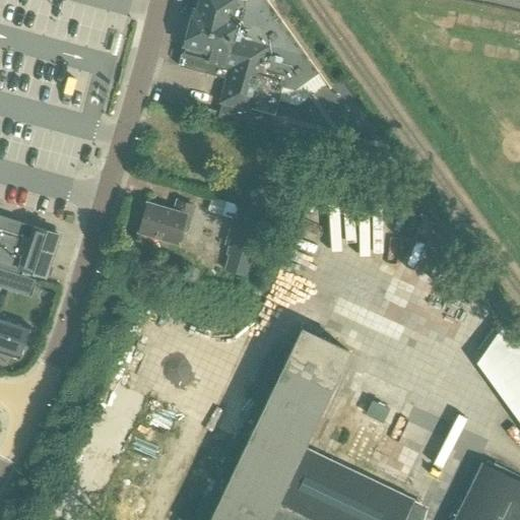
[(194,12),(180,67),(229,80),(222,103),(223,103),(220,113),(218,122),(266,135),(271,116),(274,117),(278,102),(297,106),(328,84),(267,0),(244,0),(245,0),(244,0),(198,0),(195,12),(194,12)]
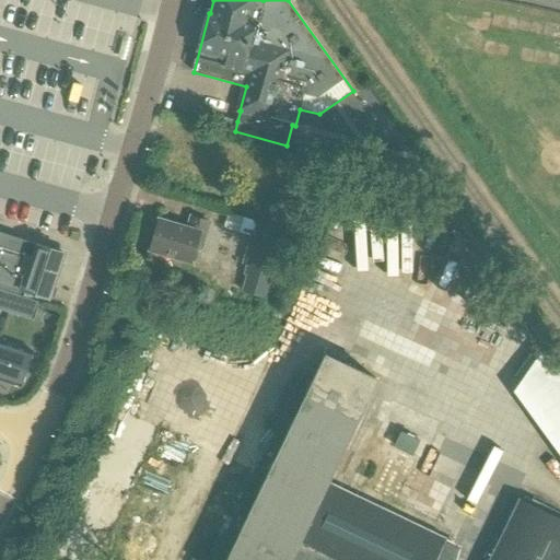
[(149,249),(190,261),(196,246),(201,248),(209,223),(190,218),(186,229),(158,220),(149,249)]
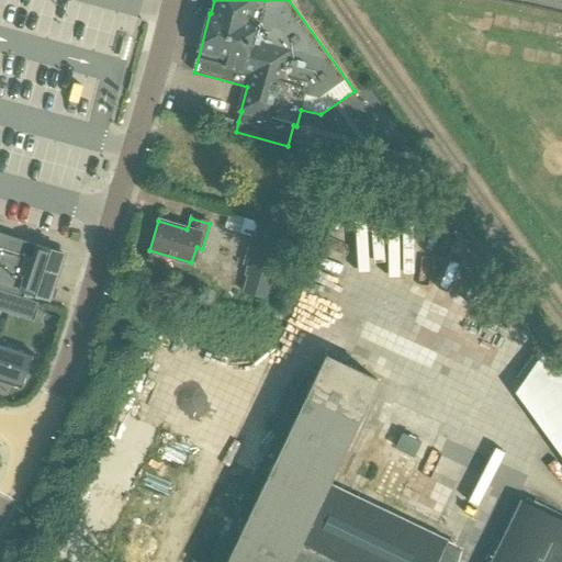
[(242,293),(265,300),(283,232),(255,224),(244,267),(249,268),(242,293)]
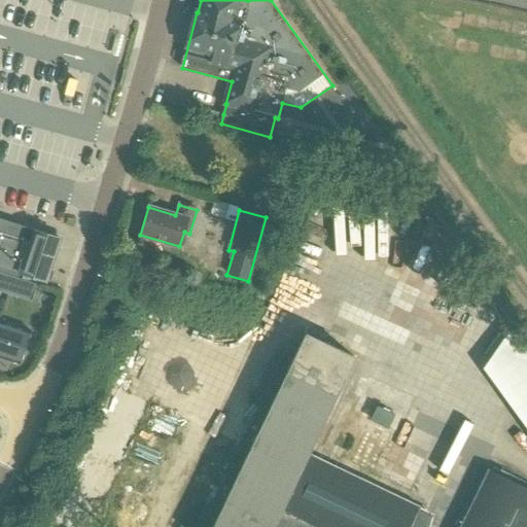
[(0,290),(31,302),(36,284),(22,280),(18,278),(20,274),(23,275),(39,280),(45,282),(60,239),(28,229),(25,239),(12,235),(13,227),(0,223),(0,290)]
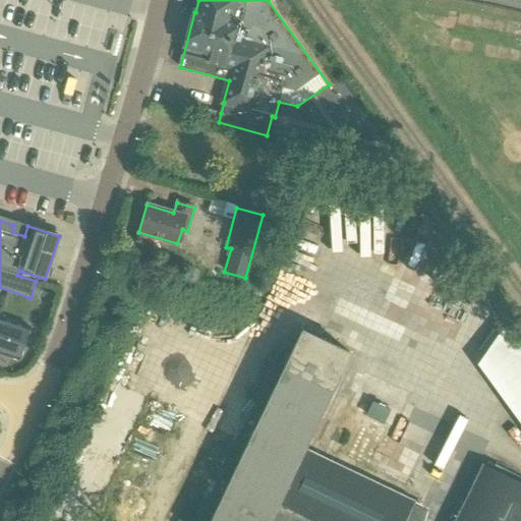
[(205,256),(210,240),(198,237),(193,253),(205,256)]
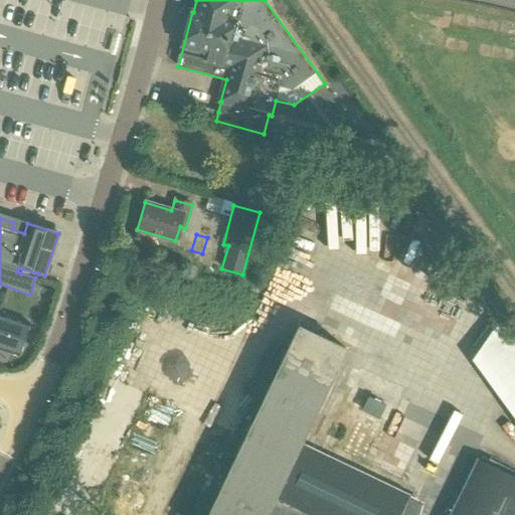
[(465,321),(482,324),(485,304),(468,302),(465,321)]
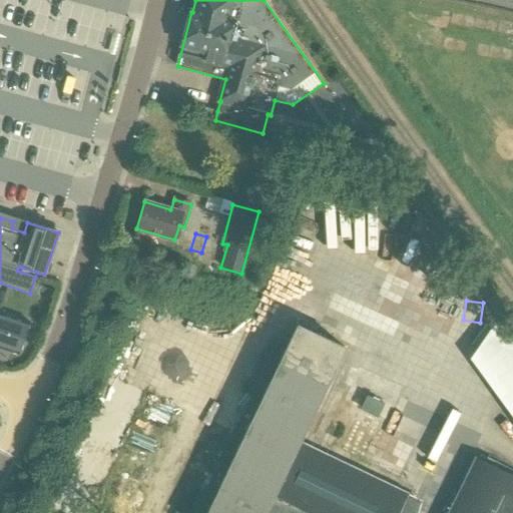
[(0,348),(19,354),(28,323),(0,313),(0,348)]
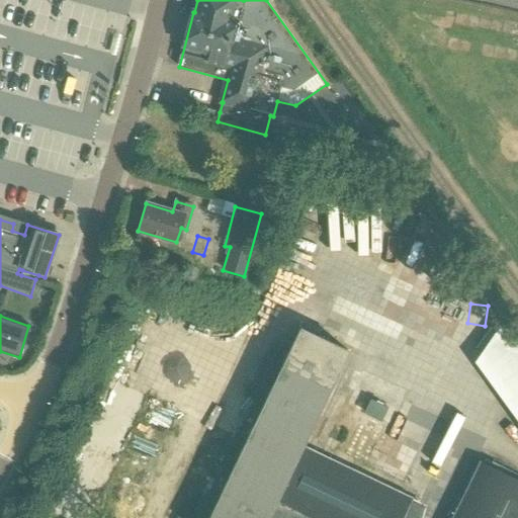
[(517,339),(503,319),(475,362),(517,423),(517,339)]
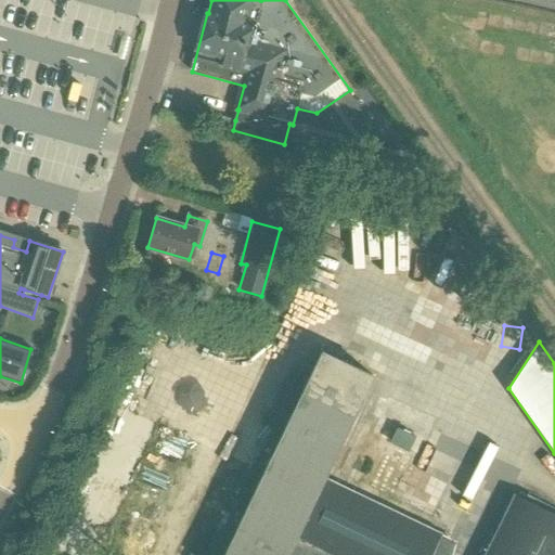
[(429,554),(440,533),(325,479),(372,375),(322,351),(309,378),(292,371),(268,421),(285,428),(223,554),(429,554)]
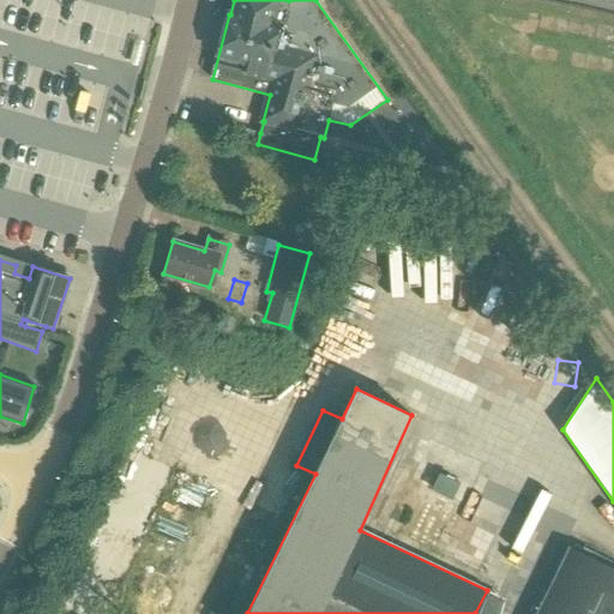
[(534,613),(613,613),(613,567),(567,546),(534,613)]
